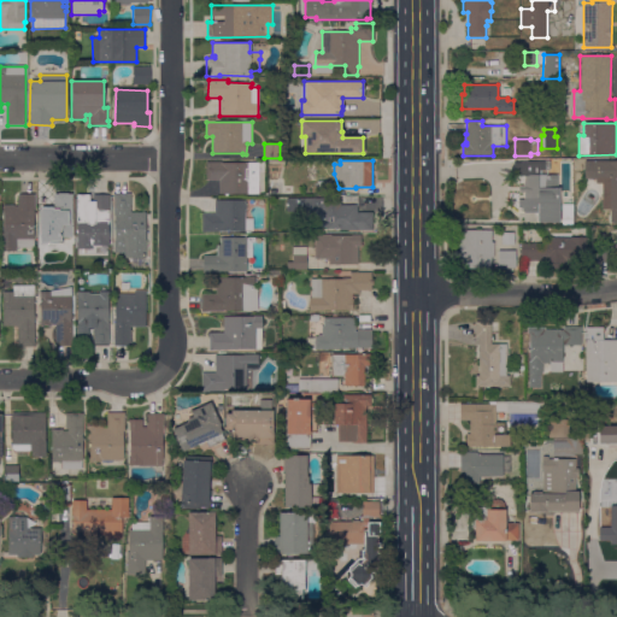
[(550,162),(550,170),(548,170),(548,175),(558,175),(557,188),(560,188),(559,223),(538,223),(538,213),(518,213),(519,207),(518,207),(518,200),(524,200),(524,193),(519,193),(519,186),(524,186),(524,176),(513,176),(513,163),(527,163),(527,160),(550,162)]
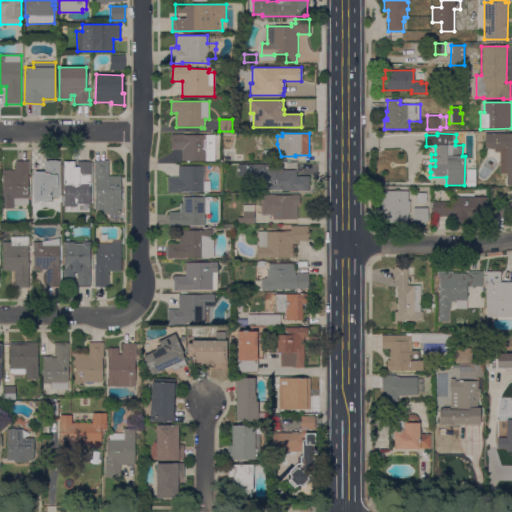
[(511,133),(511,184),(506,184),(506,174),(499,174),(499,149),(485,148),(485,133),(511,133)]
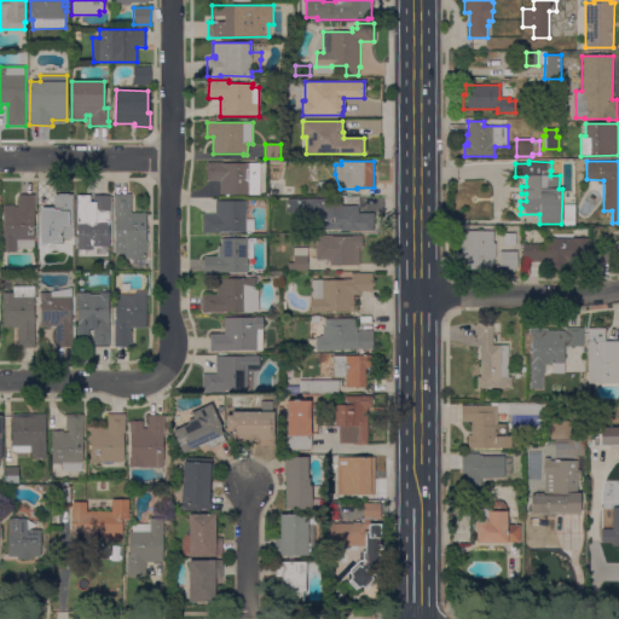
[(266,163),(266,195),(229,195),(229,196),(225,196),(225,195),(220,195),(220,181),(209,181),(209,180),(207,180),(207,162),(223,162),(223,163),(266,163)]
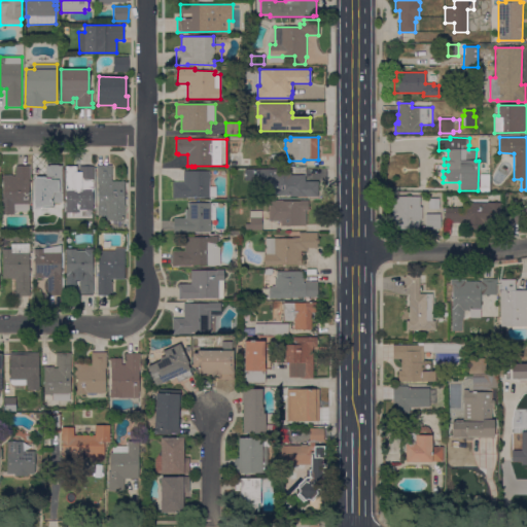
[(11,175),(11,176),(15,176),(15,166),(30,166),(30,183),(29,183),(29,212),(14,212),(14,214),(2,214),(2,199),(2,175),(11,175)]
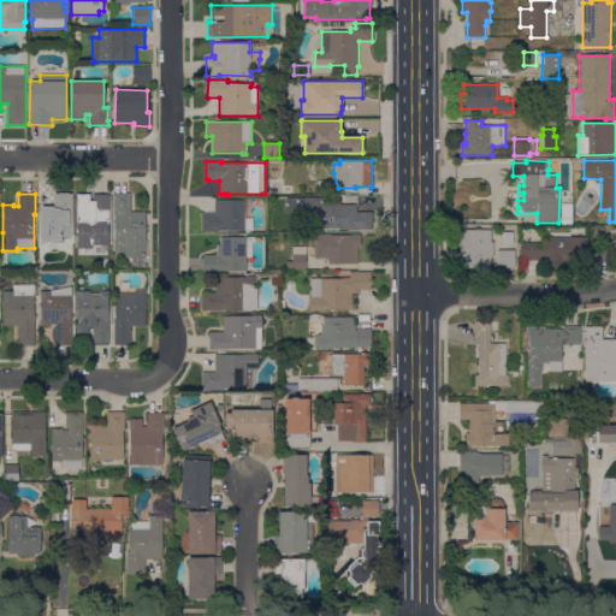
[(72,194),(72,209),(71,209),(71,237),(60,237),(60,243),(41,243),(41,237),(40,237),(40,215),(39,215),(39,212),(40,212),(40,207),(54,207),(54,194),(72,194)]
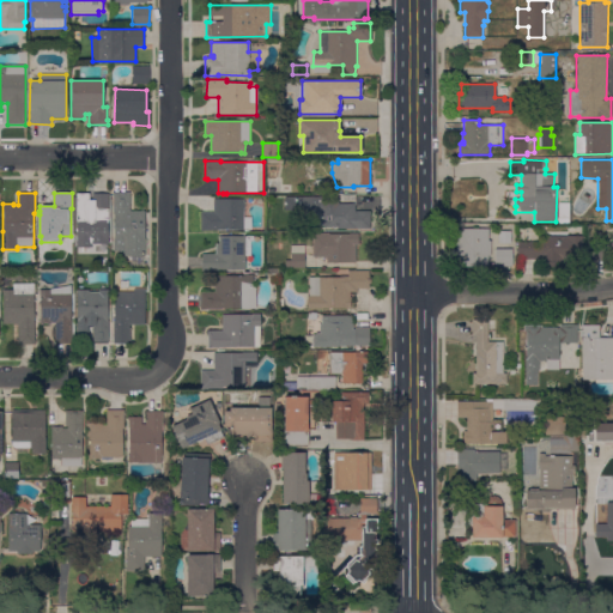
[(109,193),(109,217),(108,217),(108,254),(87,254),(87,248),(77,247),(77,213),(87,213),(87,214),(92,214),(92,195),(93,195),(93,193),(109,193)]
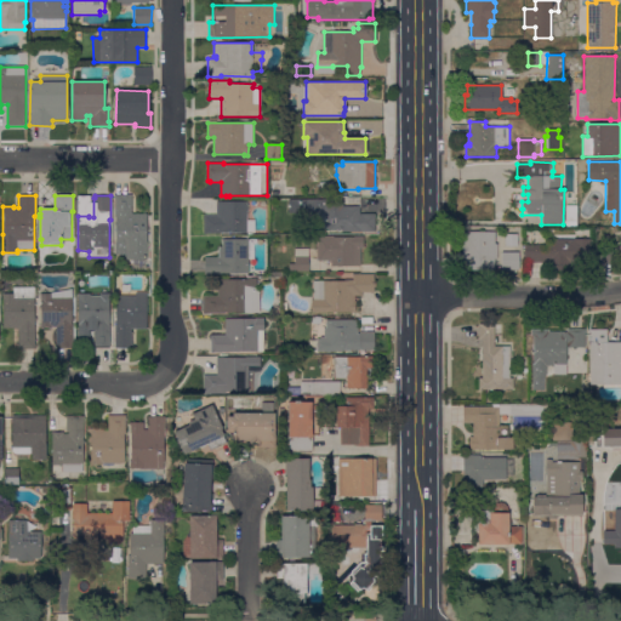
[(147,260),(146,260),(146,269),(130,269),(130,260),(126,260),(126,254),(114,254),(114,243),(115,243),(115,217),(115,199),(114,199),(114,195),(131,195),(131,214),(147,214),(147,260)]
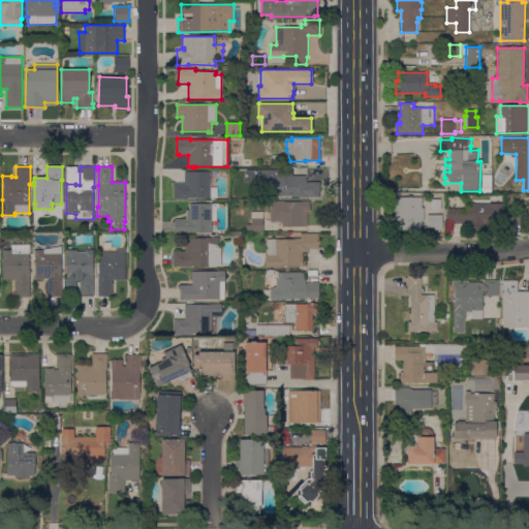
[(308,168),(308,175),(306,175),(306,183),(319,182),(319,197),(290,197),(290,195),(278,196),(278,197),(267,197),(267,182),(246,182),(246,169),(291,169),(291,168),(291,166),(308,166),(308,168)]
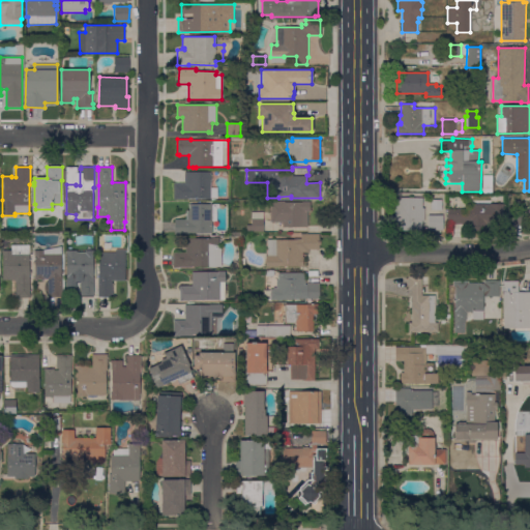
[(211,172),(211,175),(211,180),(211,188),(217,187),(217,199),(187,199),(187,200),(173,200),(173,183),(184,183),(184,172),(211,172)]
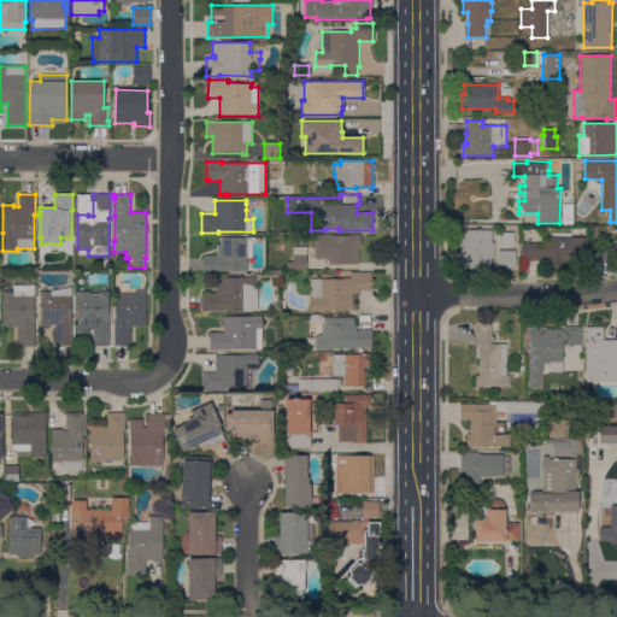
[(573,219),(573,225),(562,225),(562,205),(573,205),(573,219)]
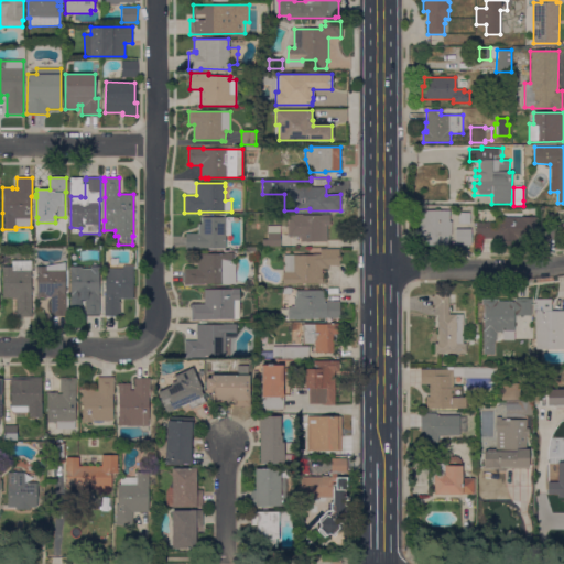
[(420,210),(449,210),(449,221),(452,221),(452,235),(449,235),(448,246),(419,246),(420,210)]
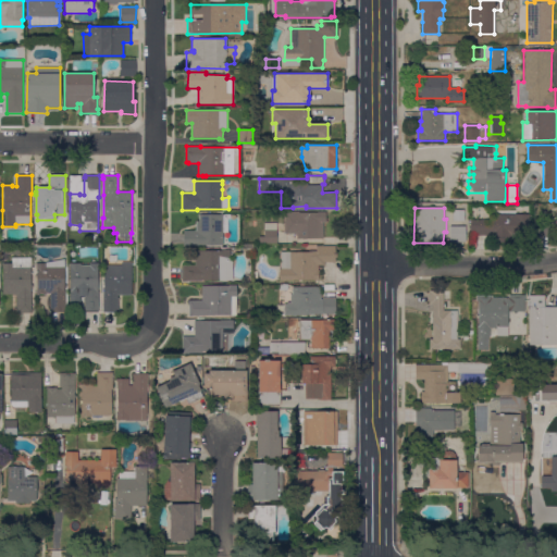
[(463,221),(453,221),(453,210),(465,210),(463,221)]
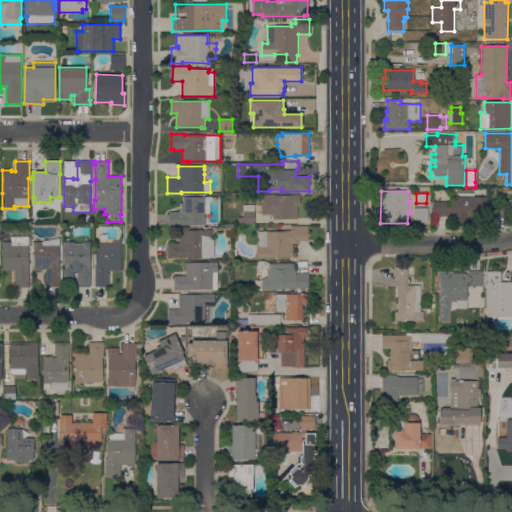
[(275,196),(292,195),(299,195),(300,204),(297,204),(297,219),(273,220),(273,216),(271,216),(271,214),(261,215),(261,214),(254,213),(254,224),(238,224),(238,218),(243,218),(243,205),(254,205),(254,206),(261,205),(261,195),(275,195),(275,196)]
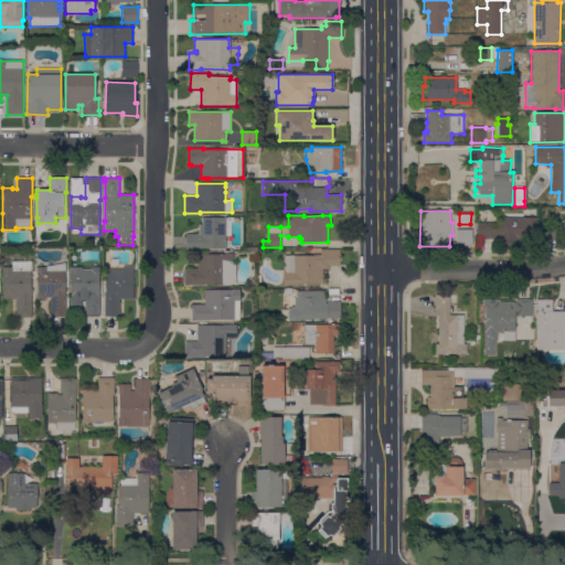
[(226,217),(231,223),(231,236),(226,236),(226,248),(200,248),(200,249),(187,249),(187,234),(199,234),(199,224),(202,224),(202,217),(226,217)]
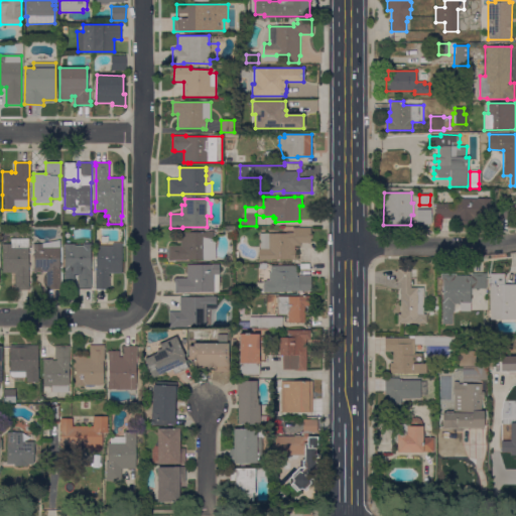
[(455,204),(455,199),(477,199),(490,199),(490,220),(476,220),(476,224),(455,224),(455,219),(435,218),(436,204),(455,204)]
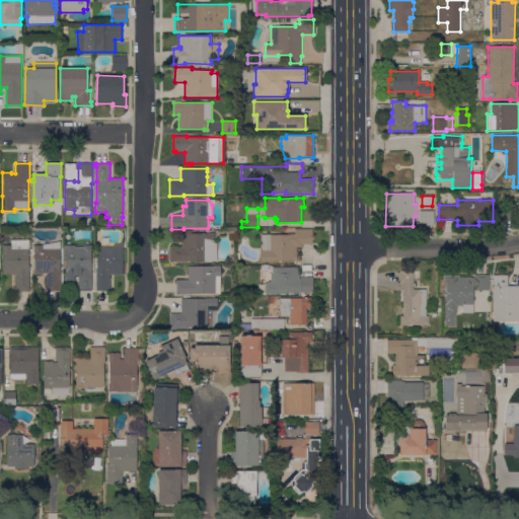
[(499,221),(499,208),(512,208),(512,221),(499,221)]
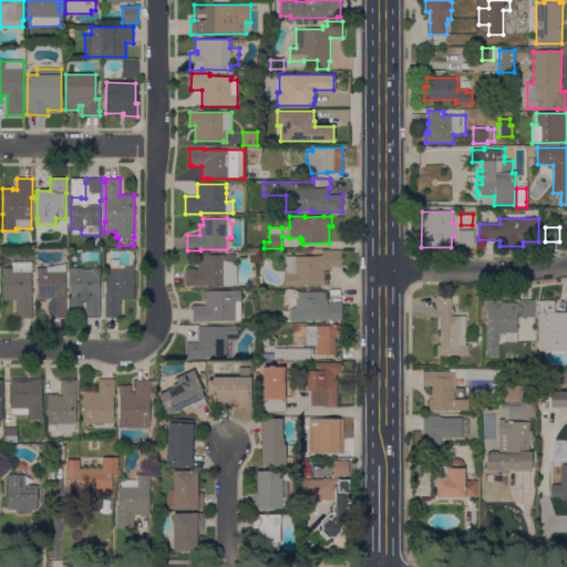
[(474,230),(474,247),(457,247),(457,230),(474,230)]
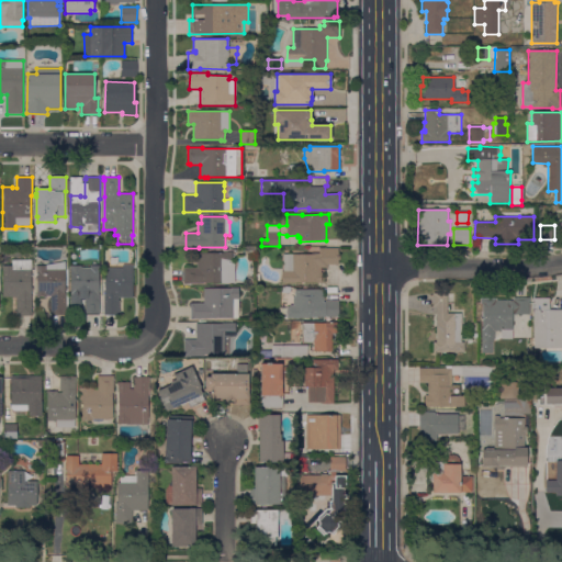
[(244,247),(256,247),(256,256),(249,256),(249,251),(244,251),(244,250),(244,247)]
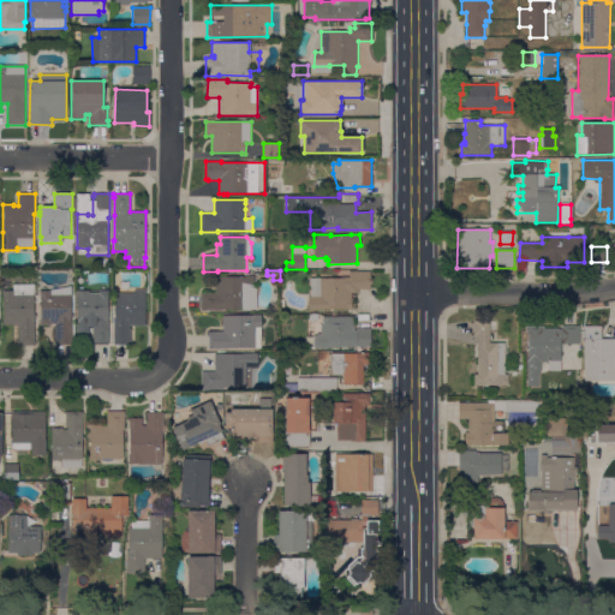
[(341,279),(341,278),(350,278),(350,272),(370,272),(370,280),(372,280),(372,284),(370,284),(370,290),(358,290),(358,293),(351,293),(351,298),(352,298),(352,300),(352,306),(352,310),(323,309),(323,310),(308,310),(309,297),(310,297),(310,278),(341,279)]
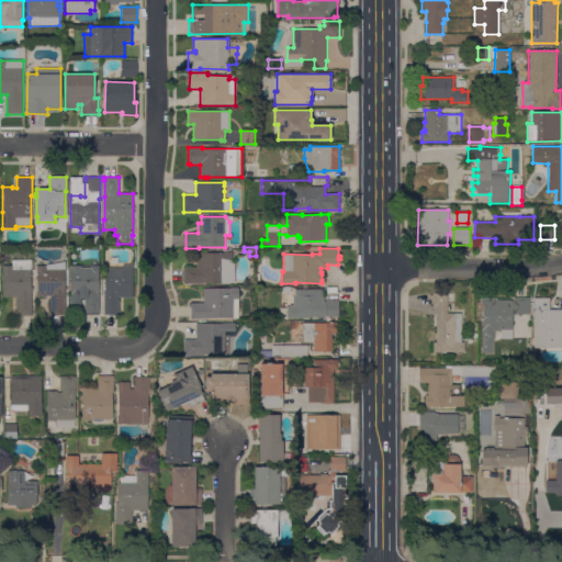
[(232,253),(232,261),(235,261),(235,283),(221,283),(221,282),(203,282),(203,283),(183,284),(183,268),(197,268),(197,253),(232,253)]
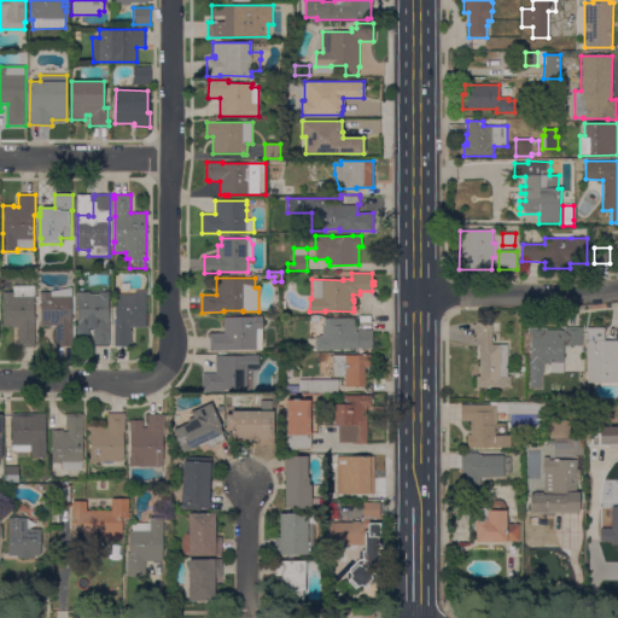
[(34,286),(34,316),(36,316),(36,320),(35,320),(35,343),(35,348),(18,348),(18,327),(3,327),(4,297),(3,297),(3,292),(13,292),(13,286),(34,286)]
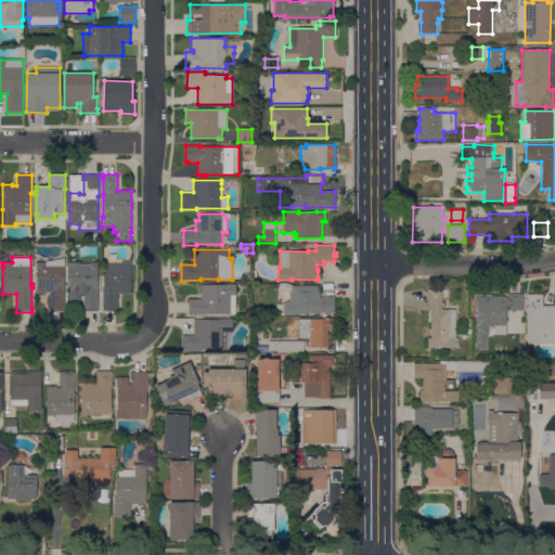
[(64,291),(65,291),(65,311),(50,311),(50,293),(46,293),(46,294),(43,294),(43,293),(38,293),(38,294),(36,294),(36,267),(35,267),(36,262),(46,262),(46,261),(64,259),(64,291)]
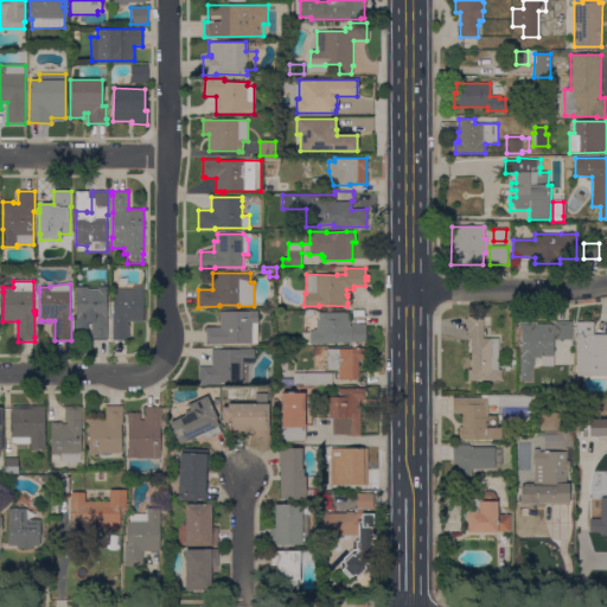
[(112,319),(113,319),(113,289),(133,289),(133,286),(144,286),(144,321),(127,321),(127,324),(129,324),(129,340),(112,340),(112,319)]
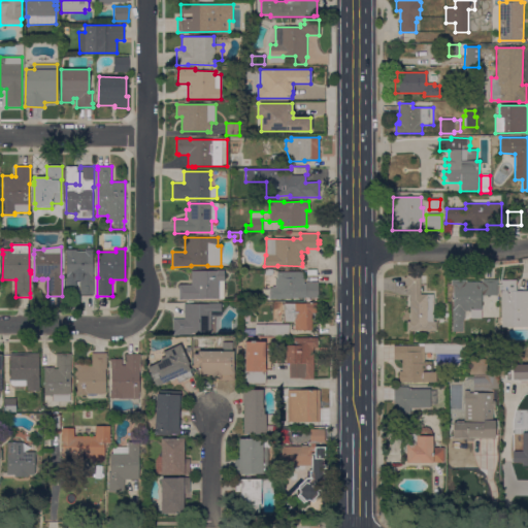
[(66,254),(65,254),(65,250),(76,250),(76,252),(93,252),(93,275),(94,275),(94,295),(93,295),(93,296),(80,296),(80,295),(79,295),(79,278),(74,278),(74,279),(66,279),(66,254)]
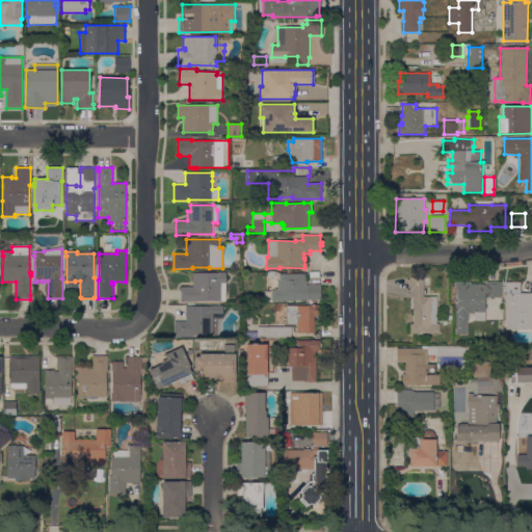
[(180,287),(192,287),(192,273),(218,273),(218,272),(225,272),(225,283),(225,300),(195,301),(185,301),(185,302),(181,302),(180,287)]
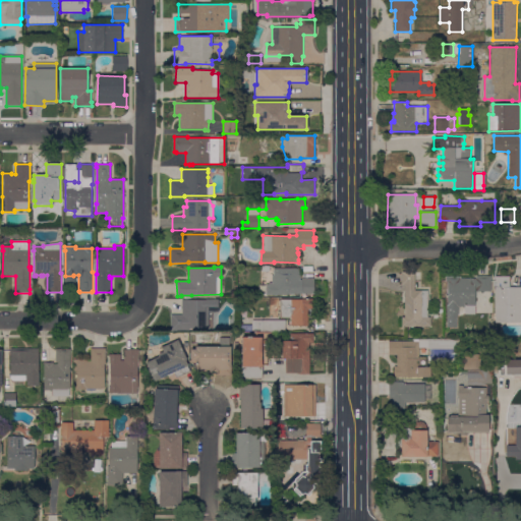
[(266,295),(266,294),(259,294),(259,285),(264,285),(264,270),(273,270),(274,268),(301,268),(301,279),(313,279),(313,294),(288,294),(288,295),(266,295)]
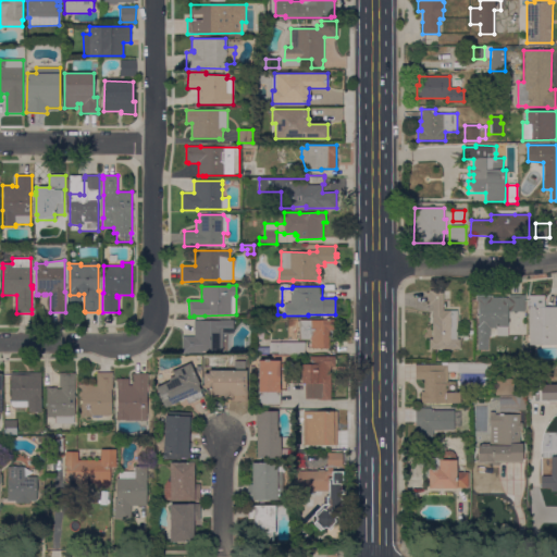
[(443,291),(450,291),(450,296),(443,296),(443,310),(457,310),(457,339),(459,339),(459,349),(429,349),(429,339),(432,339),(432,305),(430,305),(430,291),(443,291)]
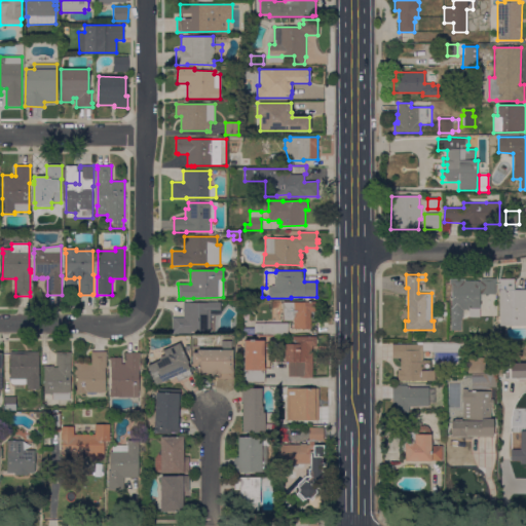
[(450,307),(451,307),(451,285),(449,285),(449,279),(465,279),(465,280),(480,280),(480,278),(495,278),(495,295),(480,295),(480,317),(468,317),(468,310),(462,310),(462,318),(461,318),(460,331),(450,331),(450,307)]
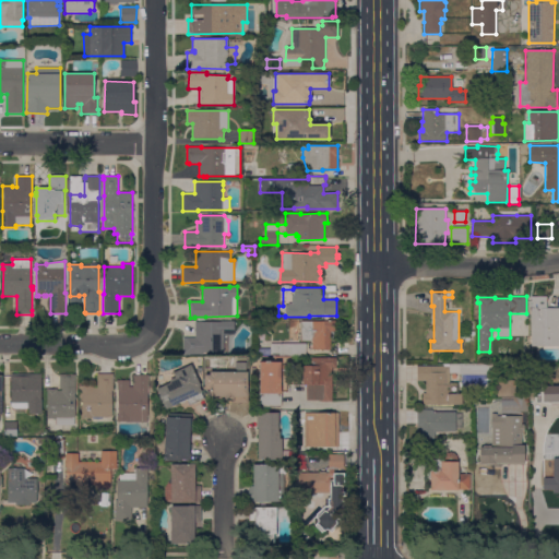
[(531,296),(546,296),(546,308),(558,308),(558,346),(531,346),(531,296)]
